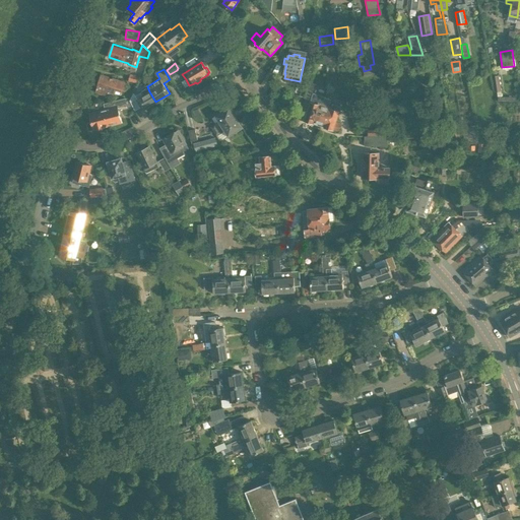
[(169,75),(173,80),(180,75),(177,70),(170,74),(169,75)]
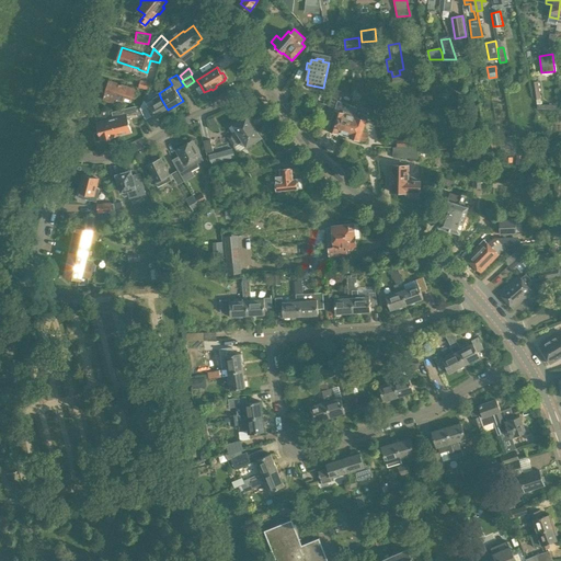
[(139,87),(150,90),(151,82),(140,79),(139,87)]
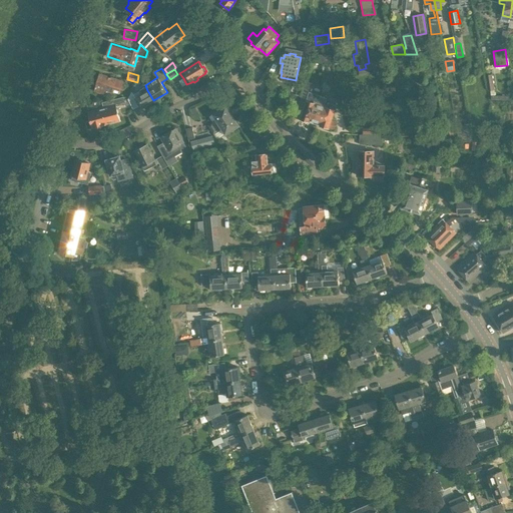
[(95,90),(103,93),(104,89),(112,91),(114,87),(120,90),(123,81),(100,74),(95,90)]
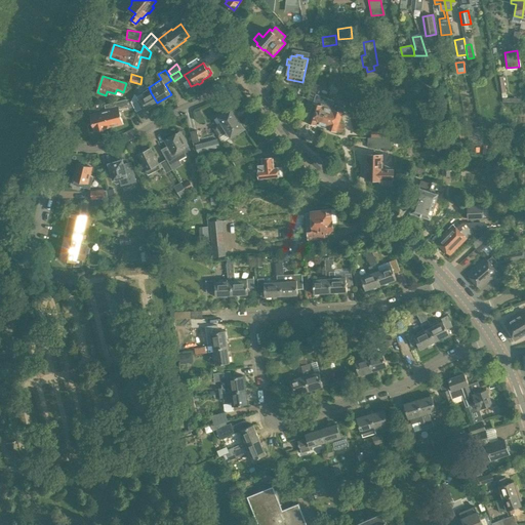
[(317,122),(322,124),(330,99),(317,95),(319,87),(313,85),(309,99),(314,102),(308,121),(310,122),(309,124),(314,125),(315,123),(317,124),(317,122)]
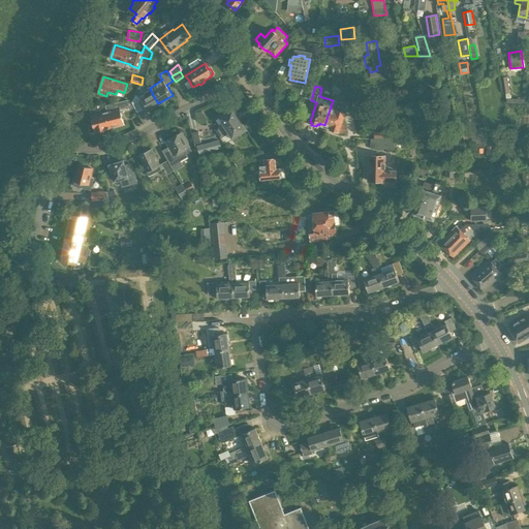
[(158,103),(152,93),(139,100),(146,112),(158,103)]
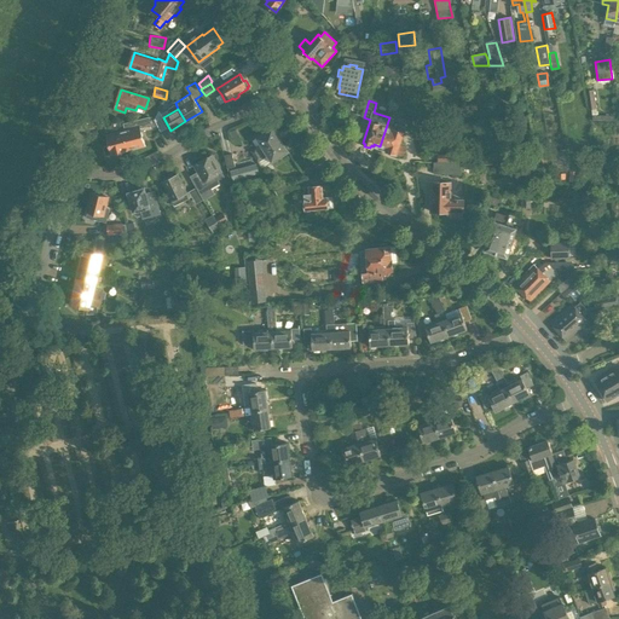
[(157,113),(155,120),(160,131),(166,127),(157,113)]
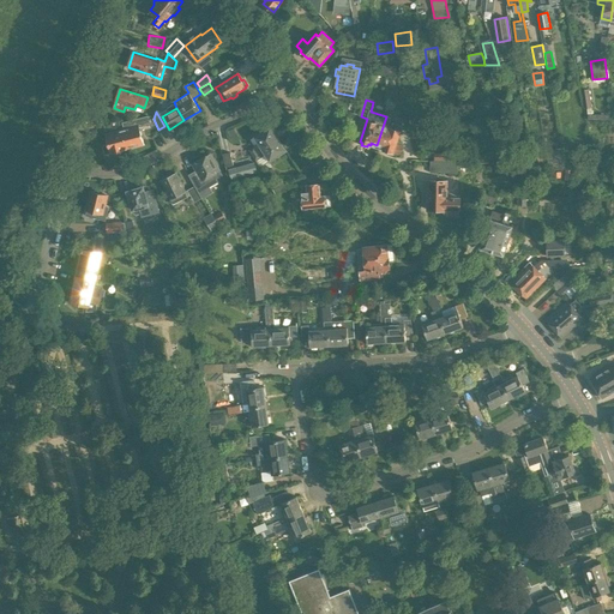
[(386,116),(377,145),(384,148),(383,149),(393,152),(399,154),(402,145),(397,144),(402,127),(392,124),(391,126),(389,126),(391,118),(386,116)]
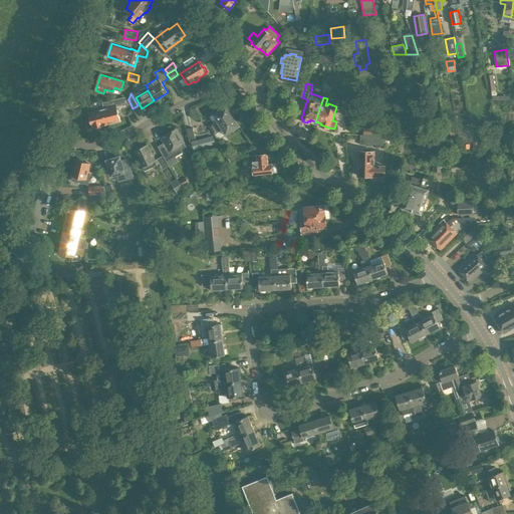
[(103,107),(105,114),(104,114),(105,116),(102,117),(105,124),(106,124),(107,125),(111,124),(112,122),(120,120),(115,104),(109,106),(108,101),(102,102),(103,107)]
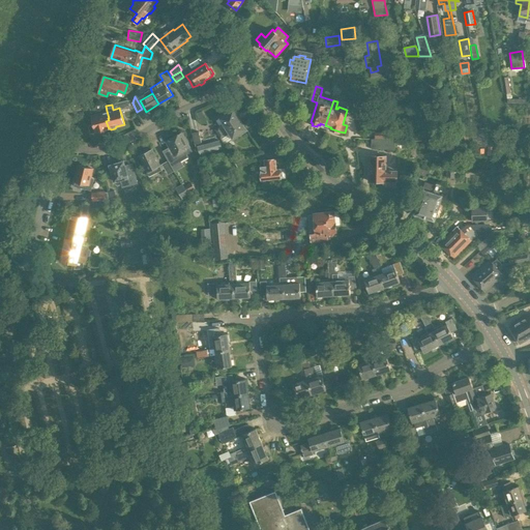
[(214,129),(217,134),(240,119),(237,115),(238,113),(236,110),(234,110),(233,109),(219,117),(224,124),(219,126),(214,129)]
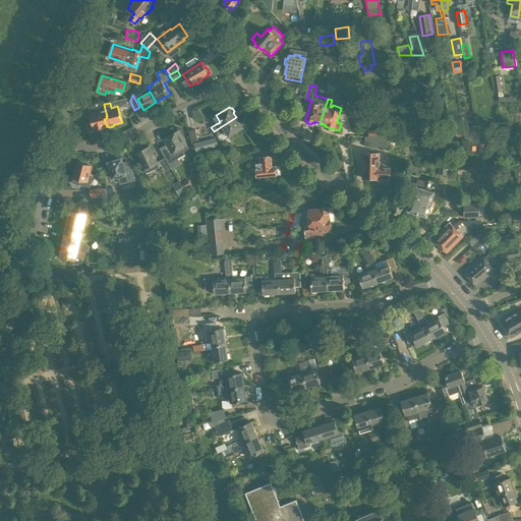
[(107,116),(105,109),(90,113),(92,122),(88,124),(90,131),(94,129),(94,130),(107,126),(104,119),(107,118),(106,116),(107,116)]
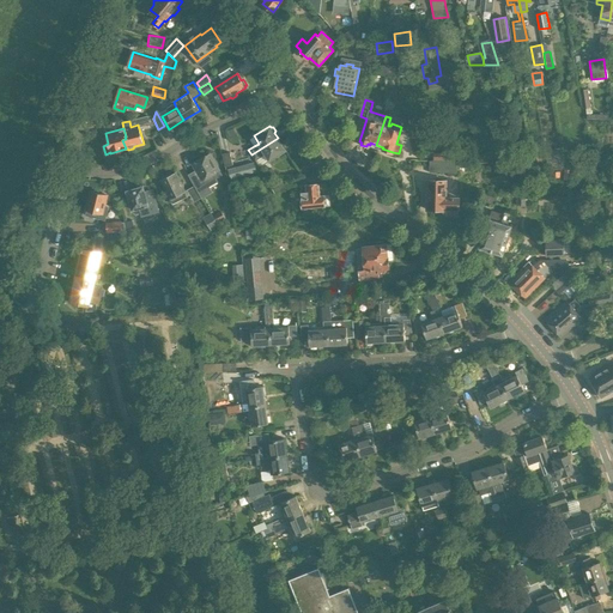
[(278,138),(252,155),(255,161),(266,155),(271,162),(286,151),(285,150),(286,147),(284,144),(281,144),(278,138)]
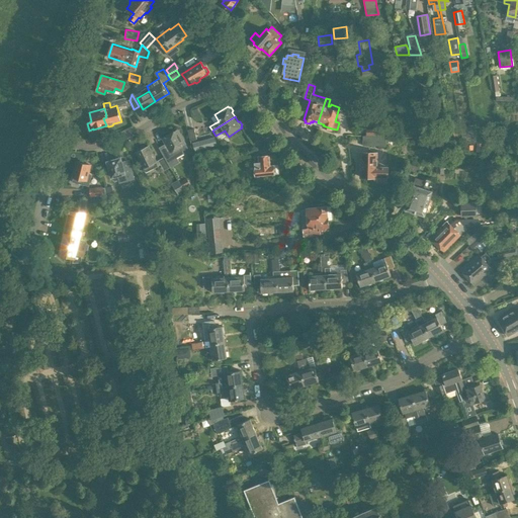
[(366,126),(366,136),(386,137),(387,126),(366,126)]
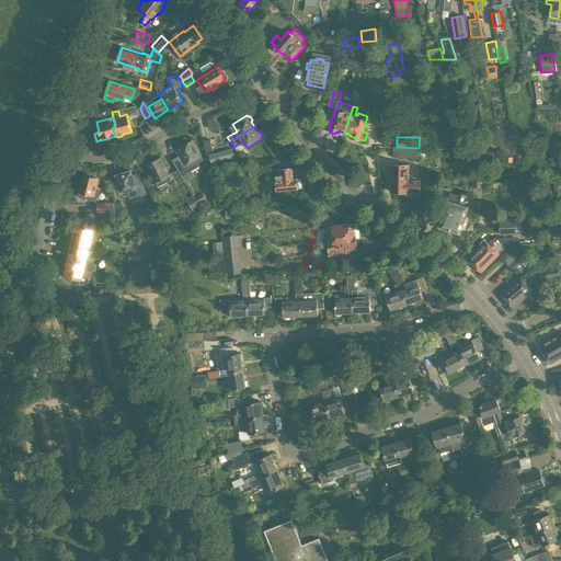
[(515,155),(512,137),(499,138),(501,153),(515,155)]
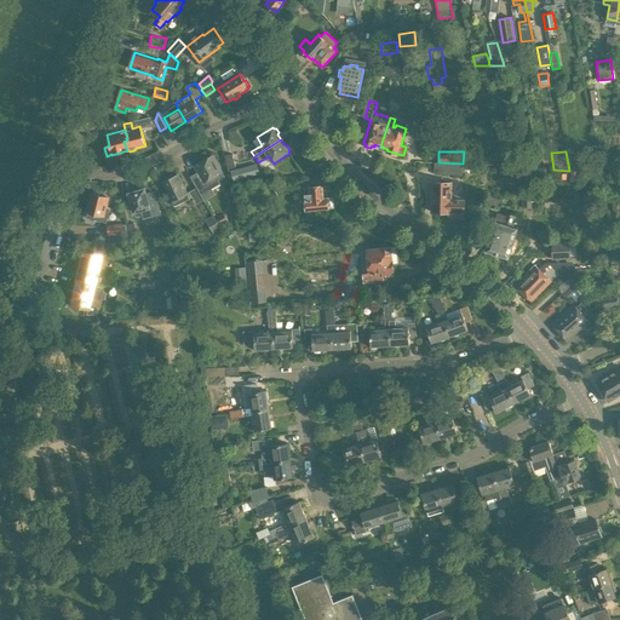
[(225,155),(228,168),(235,167),(233,154),(225,155)]
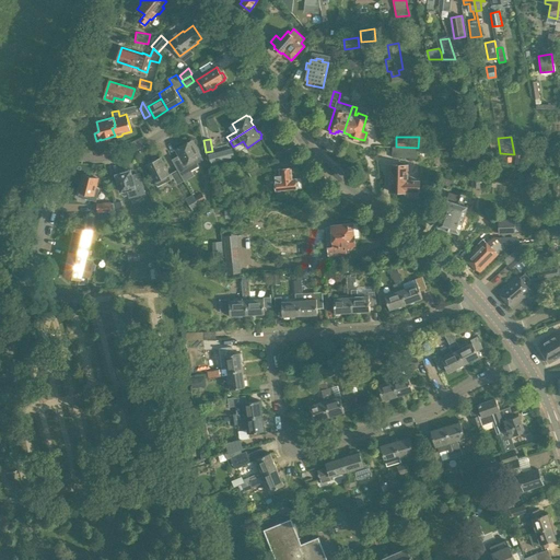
[(486,140),(488,148),(496,147),(494,139),(486,140)]
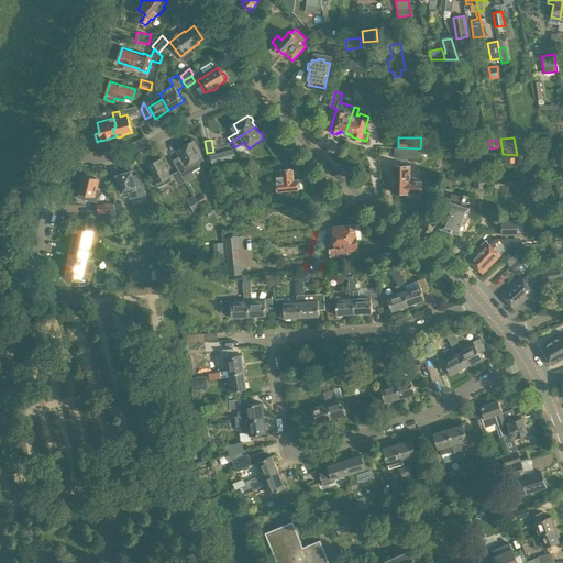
[(177,150),(188,169),(203,161),(192,141),(190,142),(189,142),(187,143),(186,144),(183,146),(181,146),(179,147),(178,148),(177,150)]
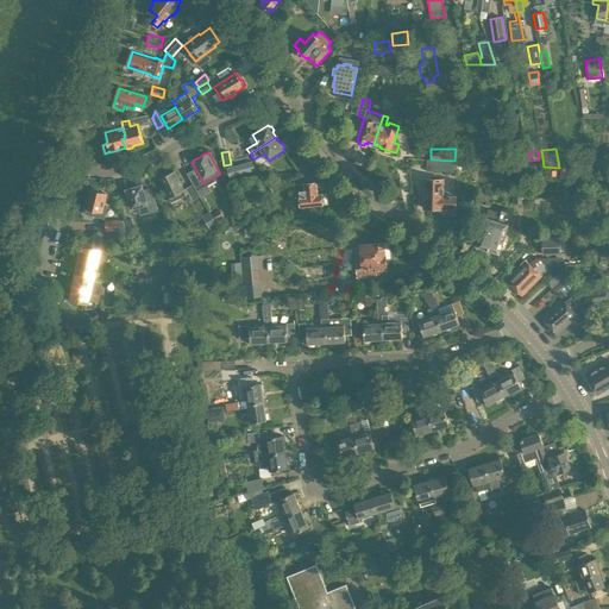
[(454,161),(431,159),(427,159),(427,171),(453,171),(454,161)]
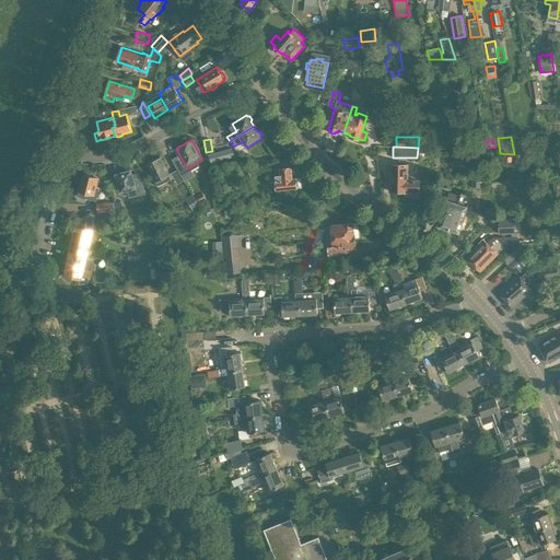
[(234,158),(232,148),(208,154),(210,164),(234,158)]
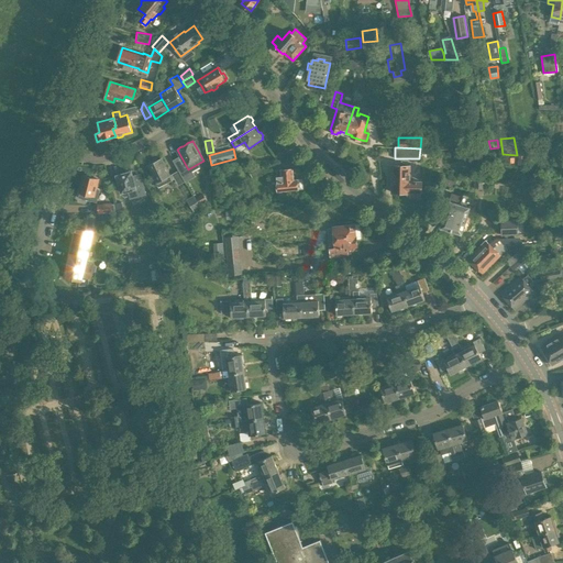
[(247,166),(254,161),(251,155),(243,159),(247,166)]
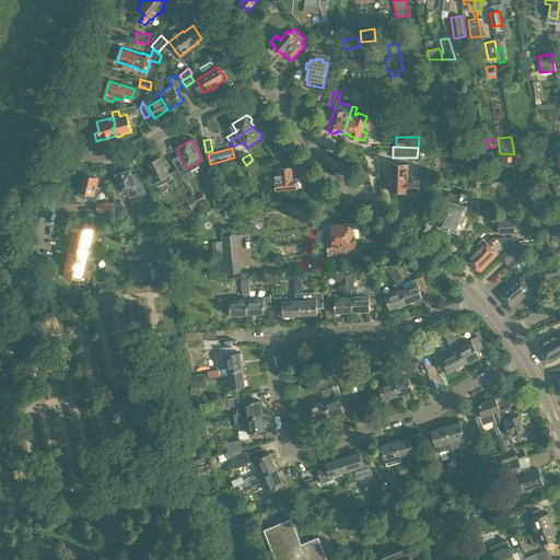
[(147,164),(151,174),(150,176),(152,179),(154,181),(155,182),(158,186),(171,179),(168,175),(170,175),(161,158),(153,161),(152,160),(149,162),(149,164),(147,164)]
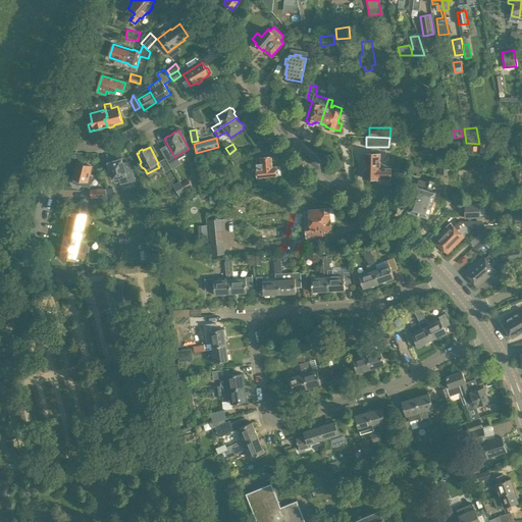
[(230,158),(233,164),(246,158),(242,152),(230,158)]
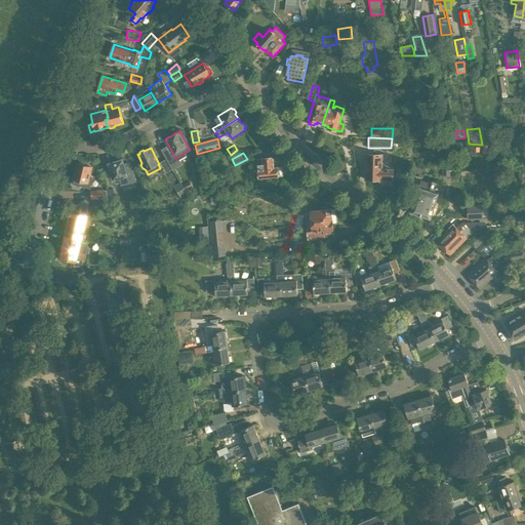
[(393,169),(382,169),(382,155),(366,154),(365,179),(381,179),(381,185),(392,185),(392,179),(393,179),(393,169)]
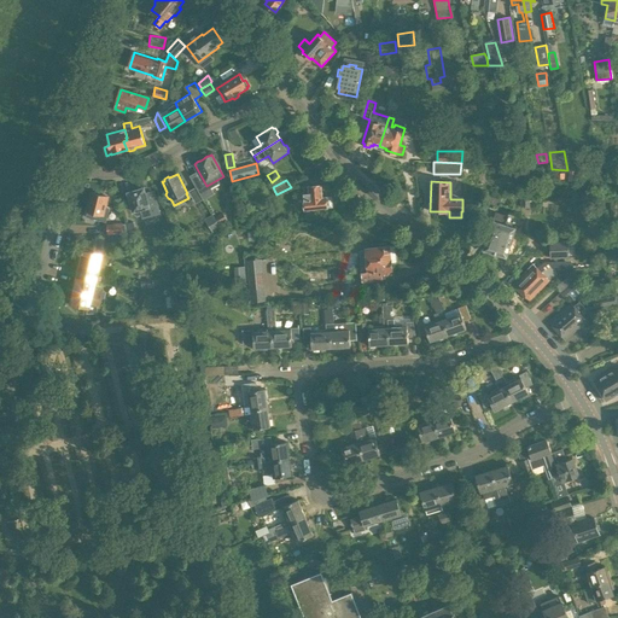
[(304,194),(305,210),(327,208),(332,207),(332,197),(326,197),(322,197),(321,186),(304,187),(304,194)]
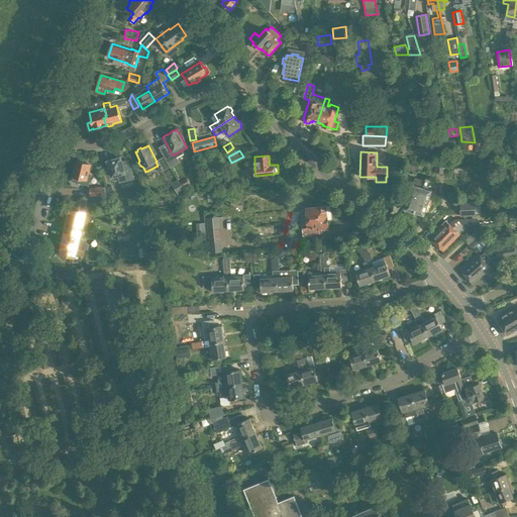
[(109,161),(107,162),(111,177),(118,175),(119,180),(126,178),(120,158),(114,160),(114,159),(113,159),(109,160),(109,161)]
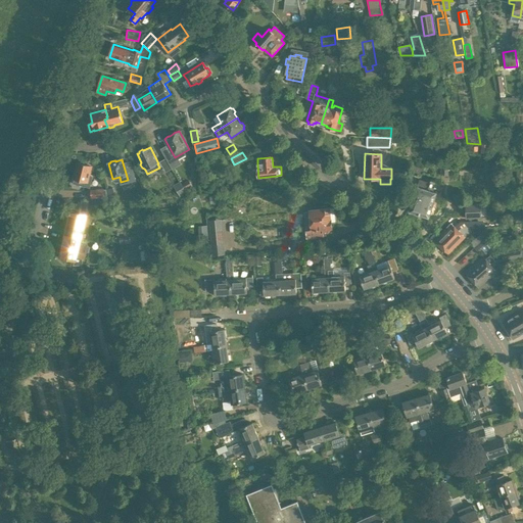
[(89,177),(91,167),(85,164),(85,163),(81,161),(80,163),(78,163),(76,173),(74,173),(74,176),(75,177),(74,179),(75,179),(74,184),(89,188),(92,177),(89,177)]
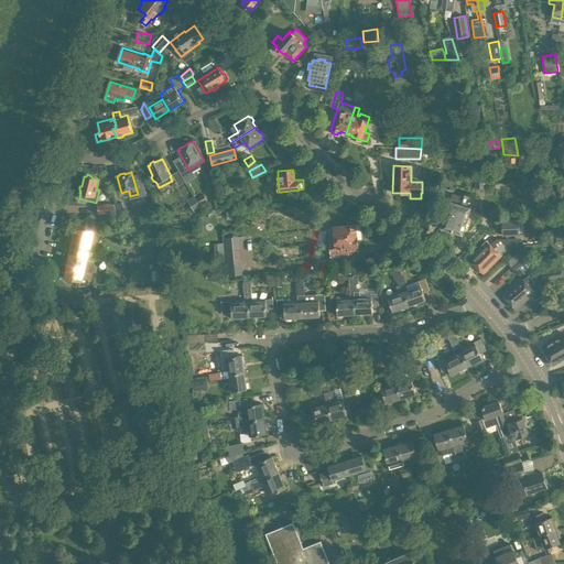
[(443,185),(455,188),(457,182),(445,179),(443,185)]
